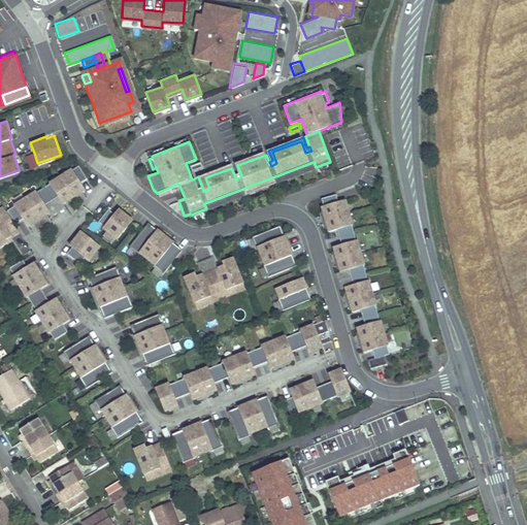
[(236,163),(237,165),(266,155),(265,152),(236,163)]
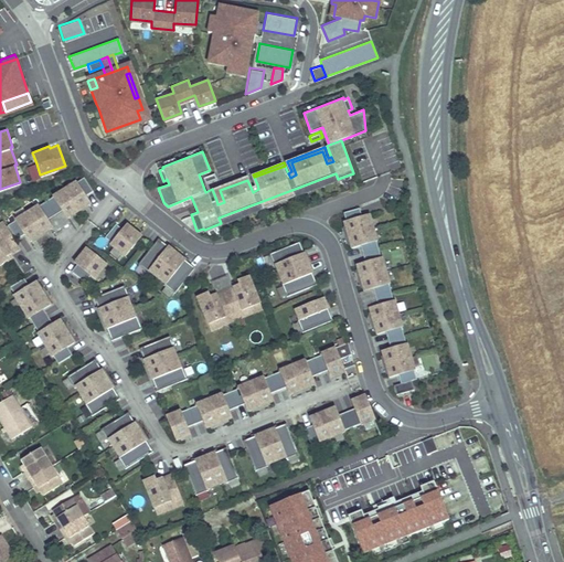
[(32,178),(40,175),(36,163),(28,166),(32,178)]
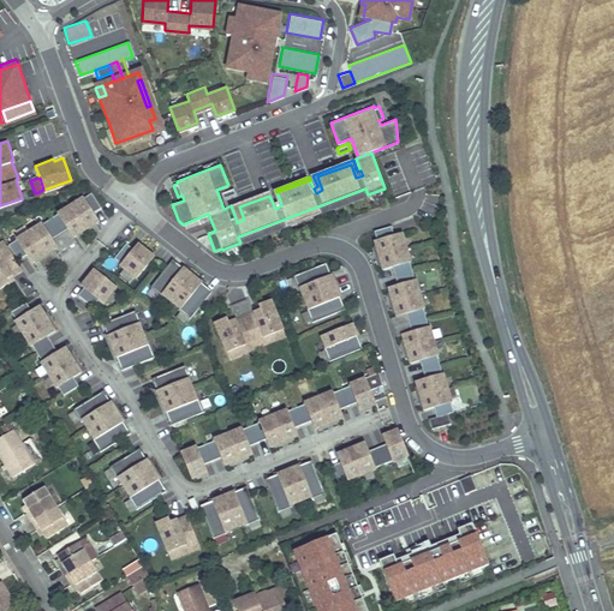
[(233,187),(221,192),(224,197),(236,192),(233,187)]
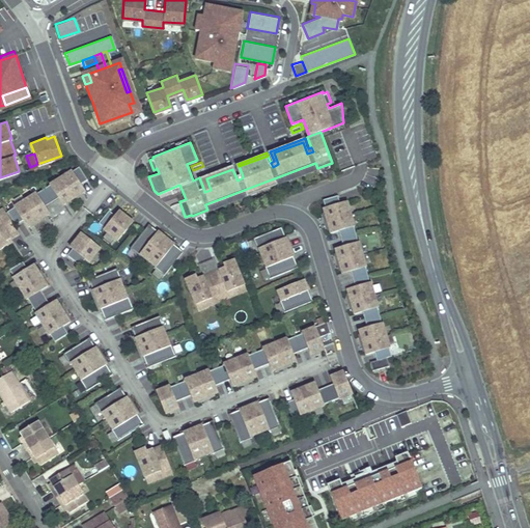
[(315,163),(205,204),(207,210),(317,168),(315,163)]
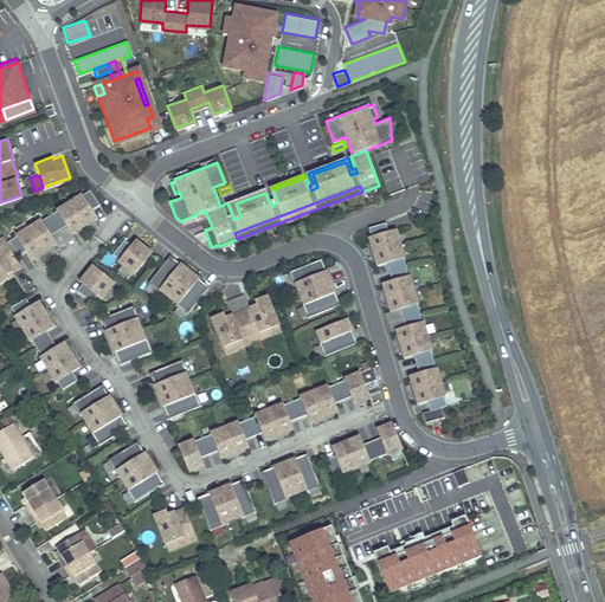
[(82,193),(69,200),(84,225),(96,217),(91,208),(100,202),(90,188),(82,194),(82,193)]
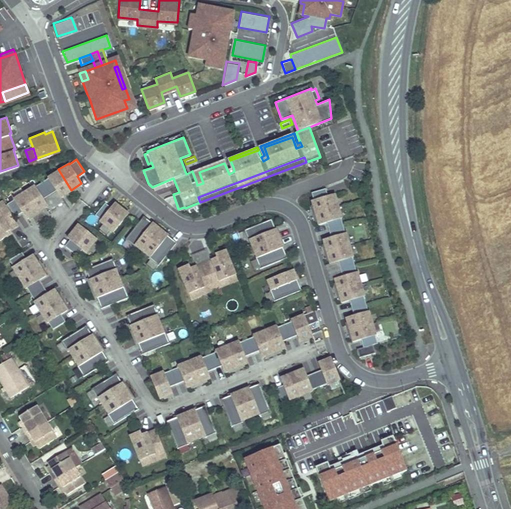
[(199,180),(196,181),(197,185),(203,183),(199,172),(224,163),(229,174),(234,171),(233,167),(230,168),(226,159),(195,170),(199,180)]
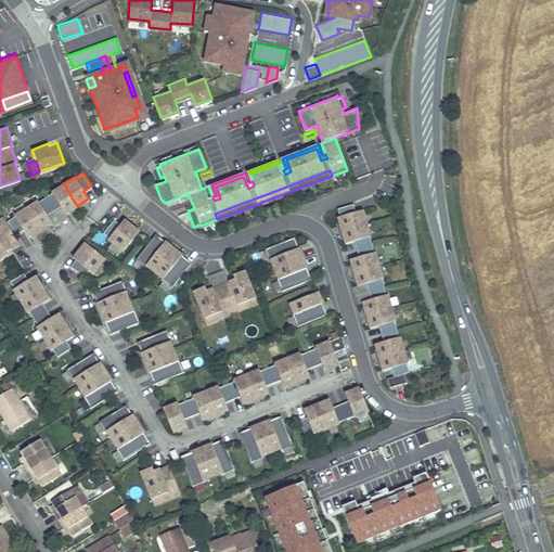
[(63,183),(52,191),(53,191),(46,196),(53,209),(61,205),(66,213),(77,206),(63,183)]
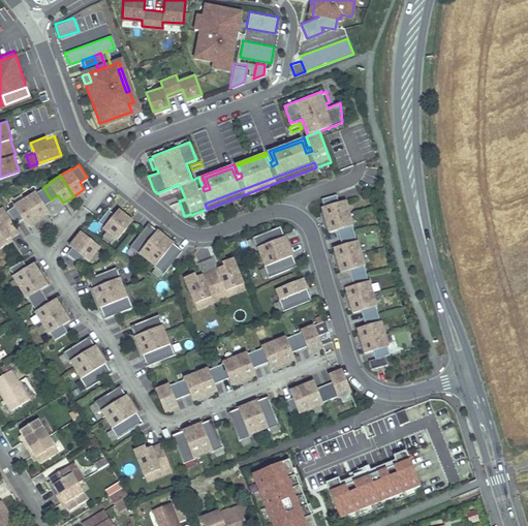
[(44,204),(51,199),(43,187),(36,191),(35,190),(25,197),(38,218),(49,212),(44,204)]
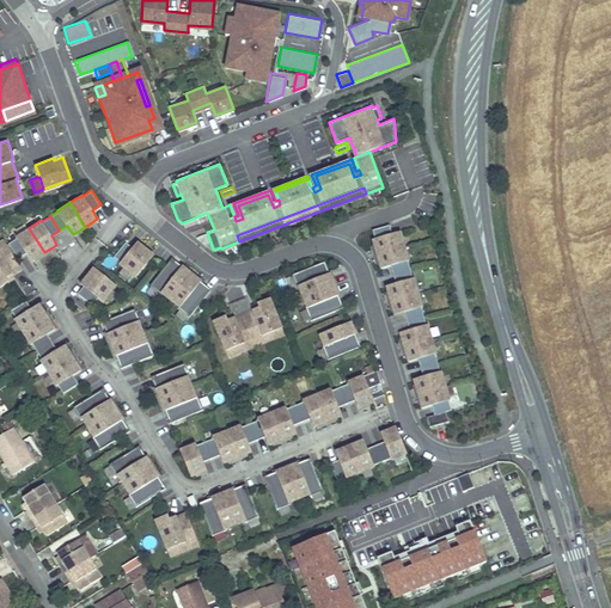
[(389,223),(372,228),(374,238),(372,239),(377,252),(404,245),(399,231),(392,233),(389,223)]
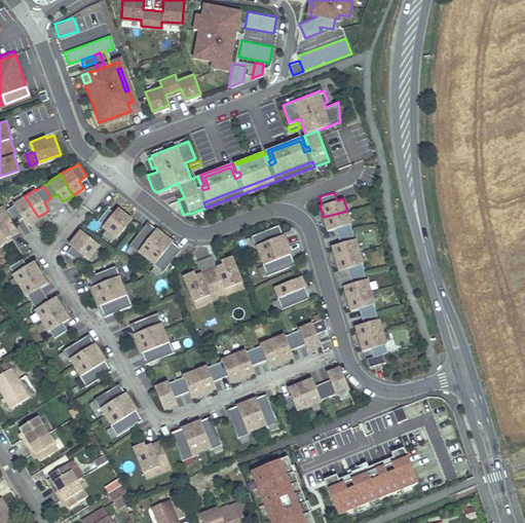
[(7,208),(15,221),(23,216),(28,223),(38,217),(25,196),(14,202),(14,203),(7,208)]
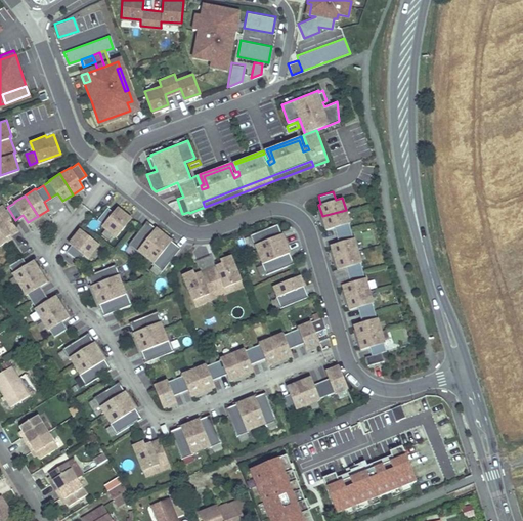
[(107,206),(97,218),(103,223),(101,226),(115,236),(131,217),(118,207),(114,211),(107,206)]
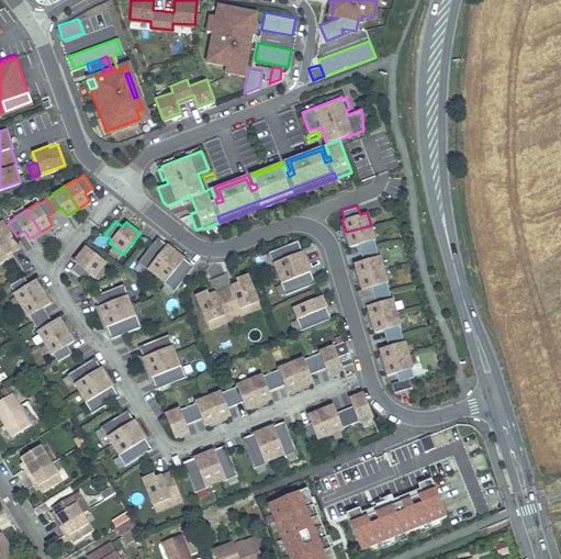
[(0,261),(7,258),(4,254),(19,245),(3,222),(0,224),(0,261)]
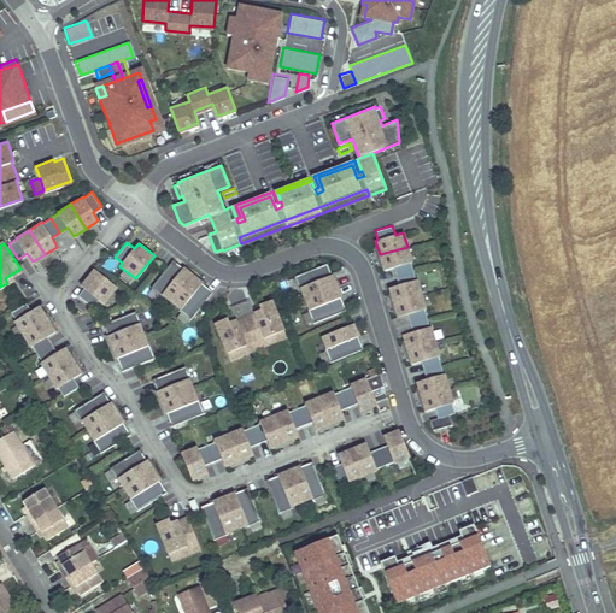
[(383,269),(393,266),(396,275),(414,270),(410,260),(411,260),(408,247),(380,254),(383,269)]
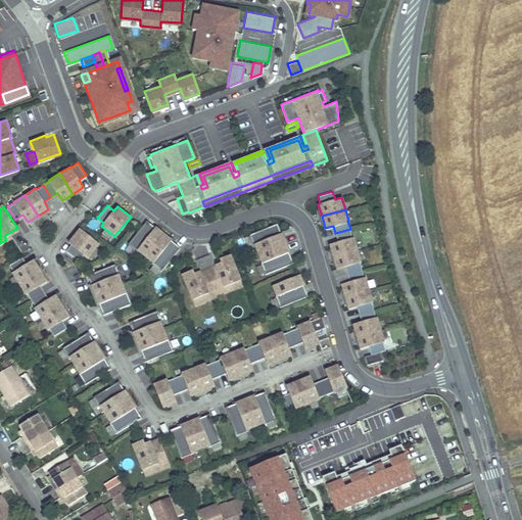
[(147,220),(128,242),(138,250),(139,249),(145,254),(163,233),(147,220)]
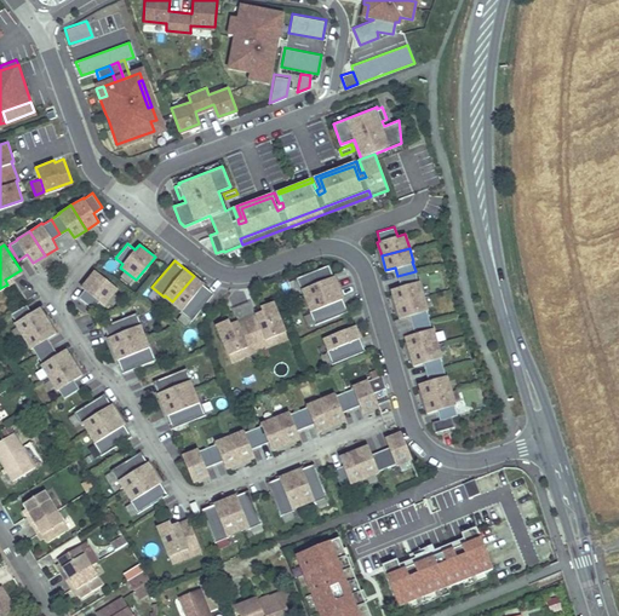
[(328,263),(296,276),(301,291),(303,289),(307,299),(338,287),(328,263)]
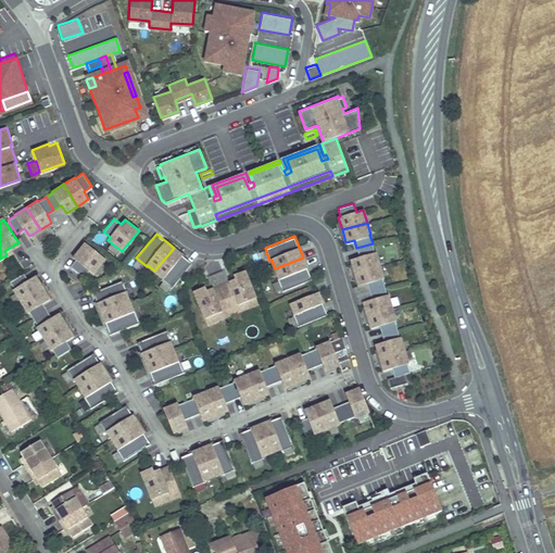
[(104,259),(85,242),(73,256),(76,259),(71,265),(80,274),(85,268),(91,274),(104,259)]
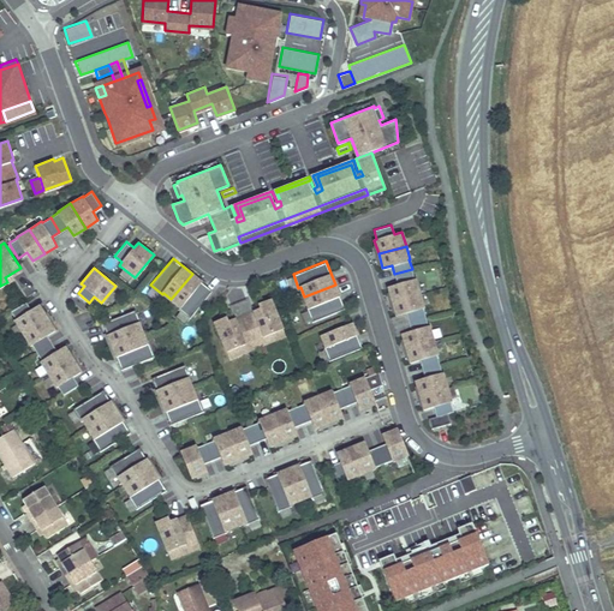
[(394,274),(398,285),(388,287),(392,300),(419,293),(416,279),(415,279),(412,269),(394,274)]
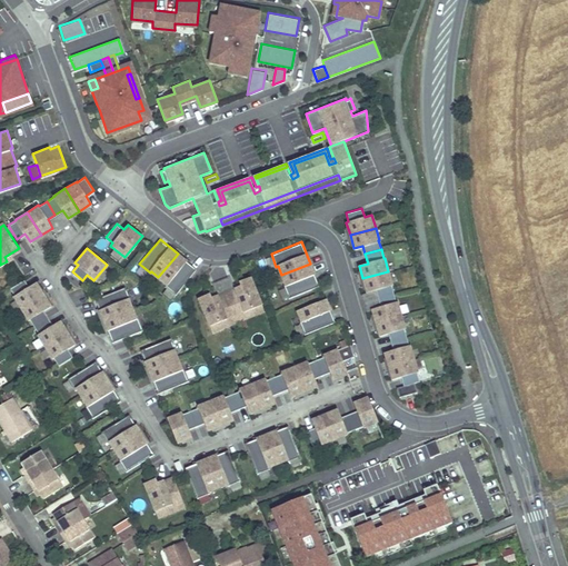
[(158,277),(166,284),(165,285),(176,294),(196,268),(178,254),(158,277)]
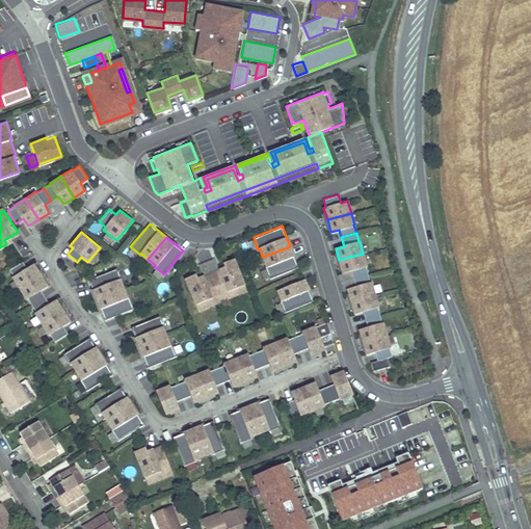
[(263,257),(266,266),(265,266),(269,278),(298,266),(290,246),(263,257)]
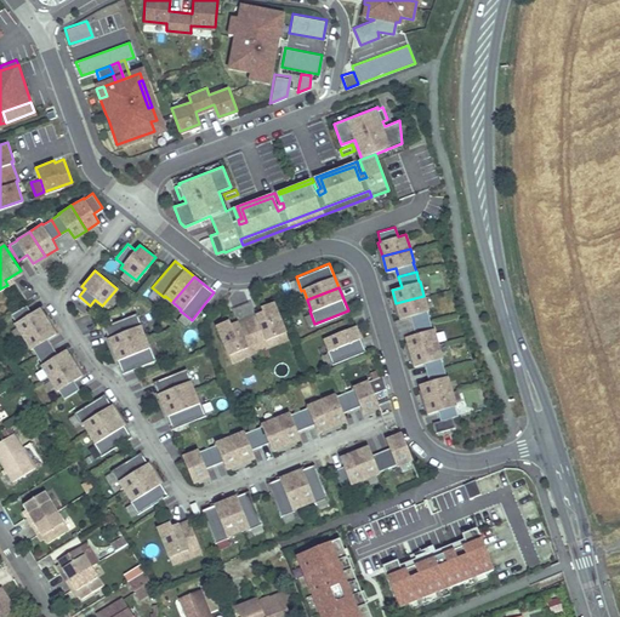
[(400,318),(409,315),(413,324),(430,319),(427,309),(424,296),(396,303),(400,318)]
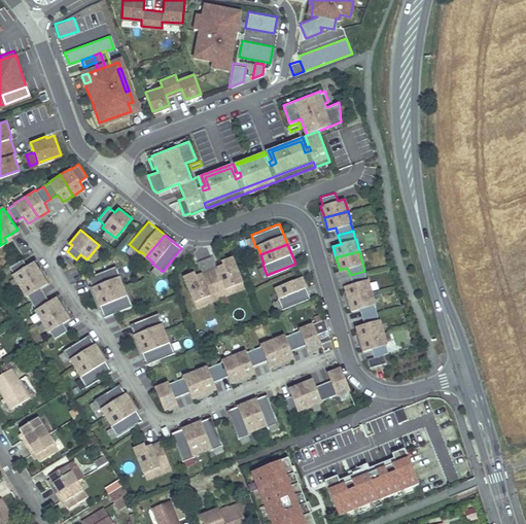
[(242,281),(232,256),(222,260),(223,264),(217,267),(209,270),(219,294),(228,290),(226,287),(242,281)]
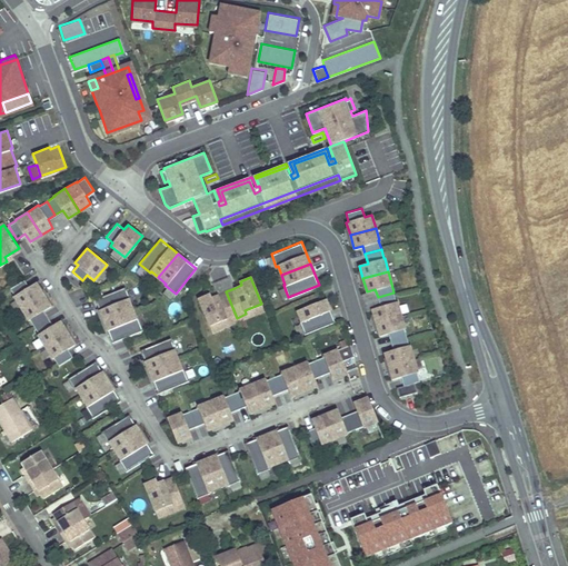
[(25,278),(11,287),(17,295),(15,296),(21,307),(43,294),(37,283),(29,287),(25,278)]
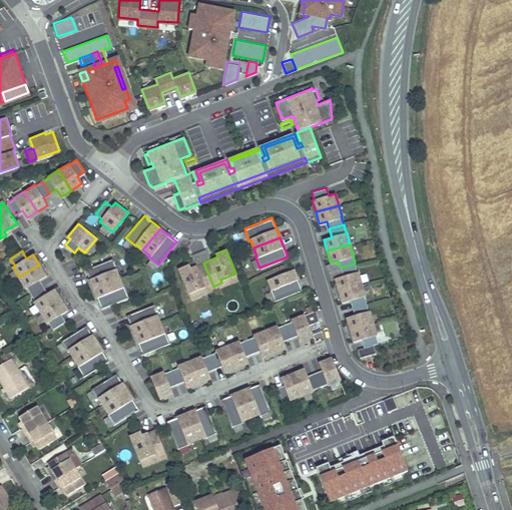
[(112,258),(85,269),(93,288),(119,278),(116,270),(117,269),(112,258)]
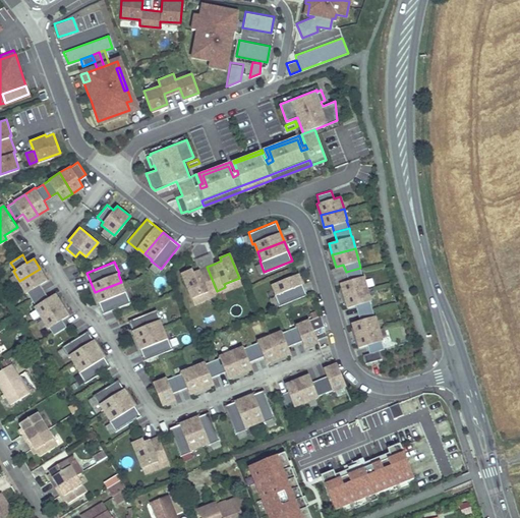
[(191,269),(181,273),(191,297),(207,291),(208,294),(217,291),(207,267),(198,270),(192,272),(191,269)]
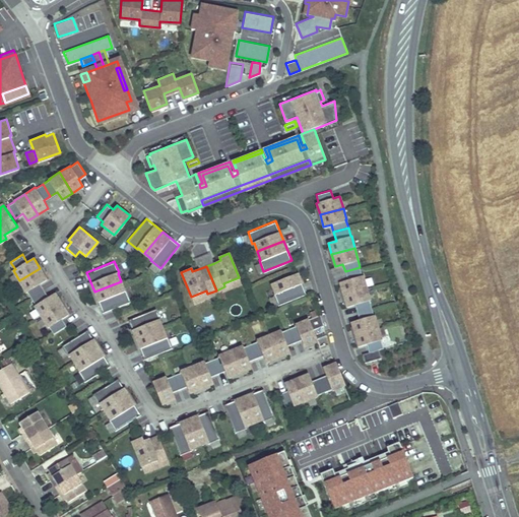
[(347,280),(339,282),(342,294),(366,287),(363,275),(362,275),(360,267),(345,271),(347,280)]
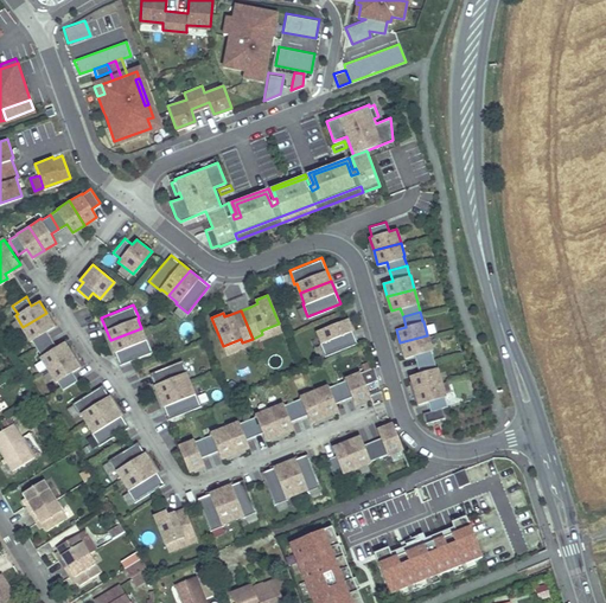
[(32,338),(38,346),(51,338),(46,329),(53,325),(46,313),(23,327),(30,340),(32,338)]
